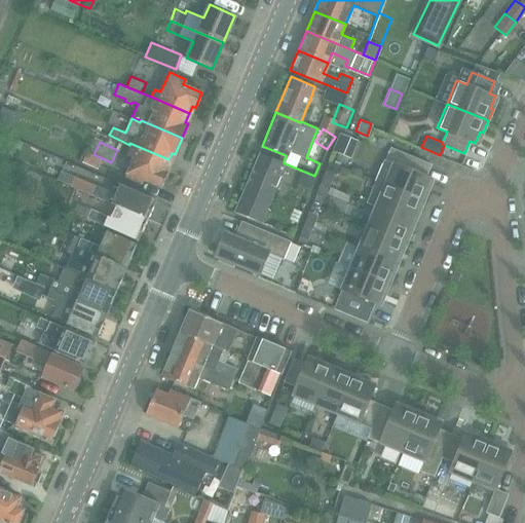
[(129,145),(125,154),(134,157),(125,176),(141,183),(143,179),(160,187),(167,171),(164,170),(169,159),(129,143),(129,145)]
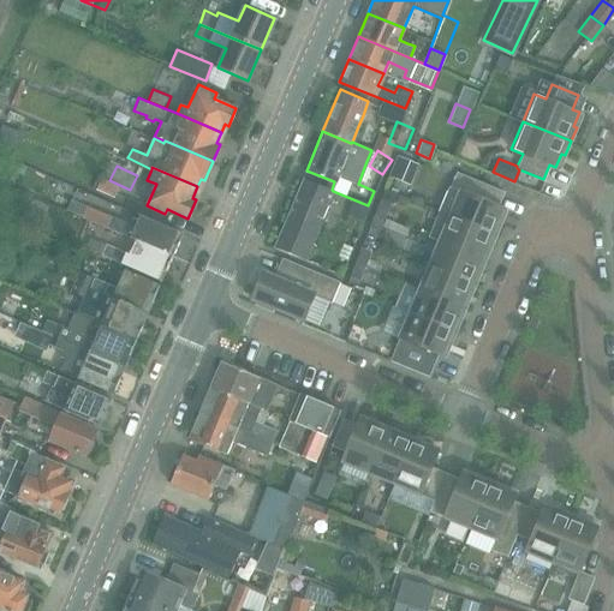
[(448,185),(439,210),(496,234),(501,222),(498,221),(502,208),(498,205),(504,191),(457,171),(451,186),(448,185)]
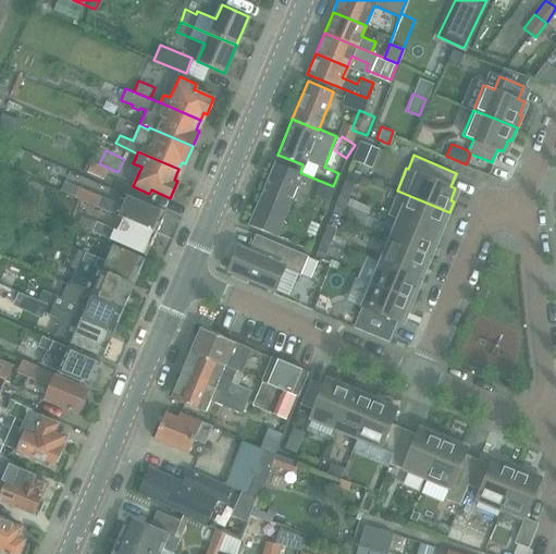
[(102,176),(107,168),(90,161),(86,170),(102,176)]
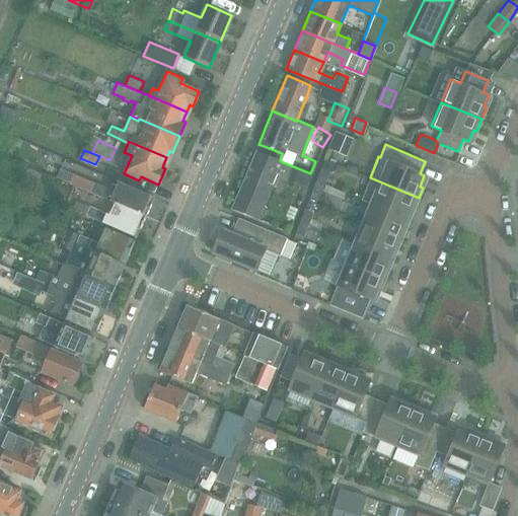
[(281,161),(280,160),(255,150),(240,187),(266,197),(274,177),(281,161)]
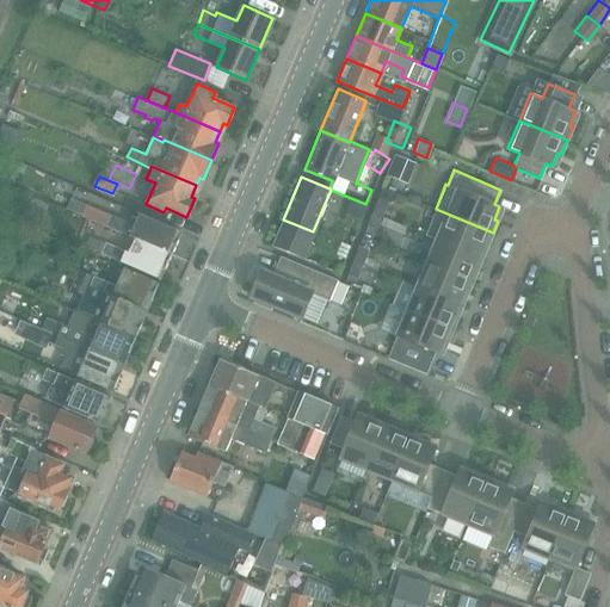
[(0,206),(10,184),(0,179),(0,206)]
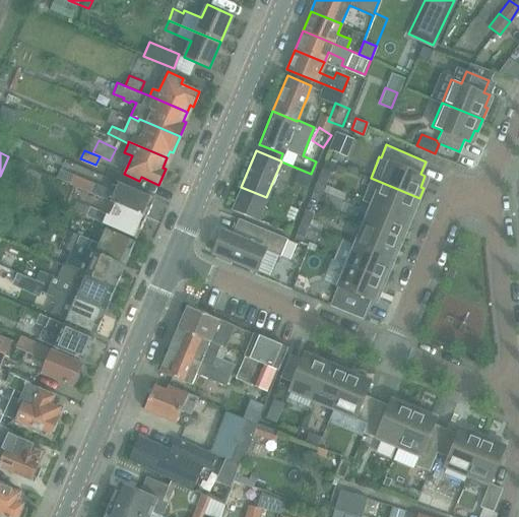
[(153,196),(134,188),(116,180),(112,188),(73,172),(69,181),(113,200),(145,214),(153,196)]
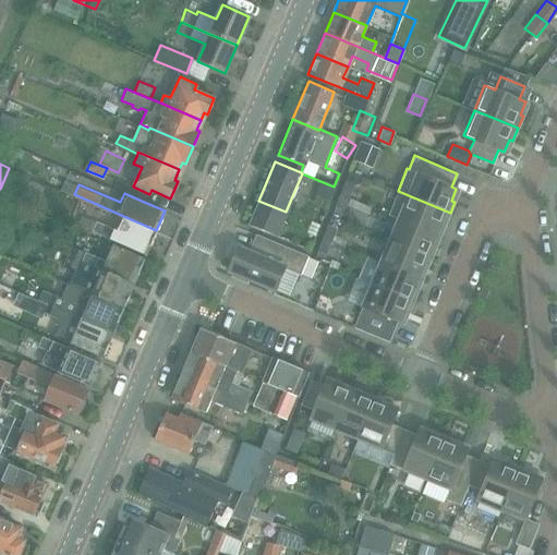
[(398,191),(388,214),(399,218),(399,217),(437,233),(443,222),(445,224),(450,213),(398,191)]
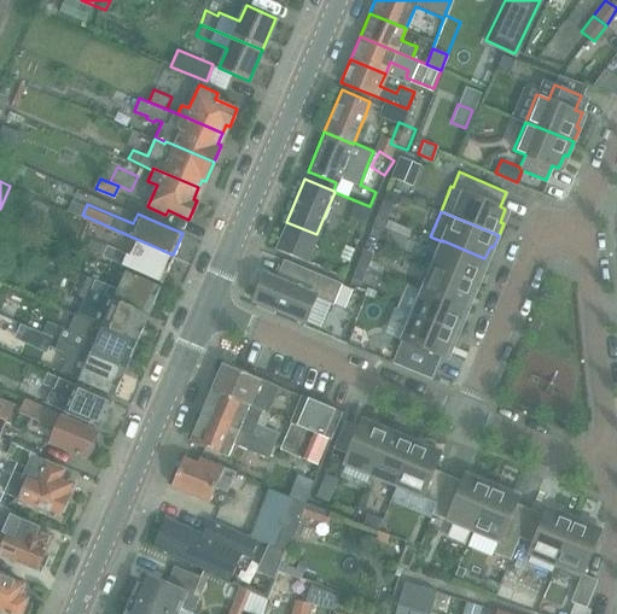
[(286,222),(275,247),(306,261),(313,243),(316,234),(286,222)]
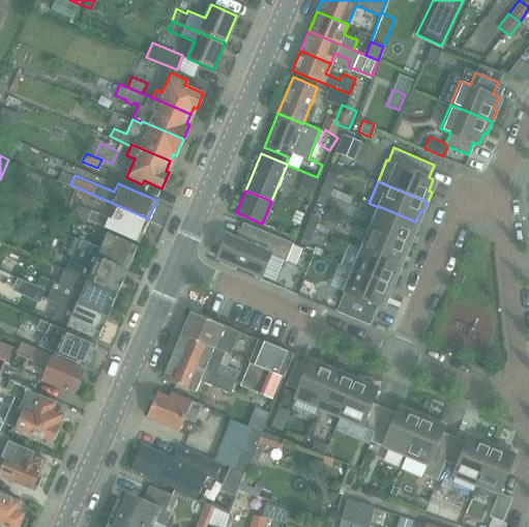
[(91,208),(90,210),(78,204),(74,213),(86,218),(138,241),(148,218),(115,204),(110,216),(91,208)]
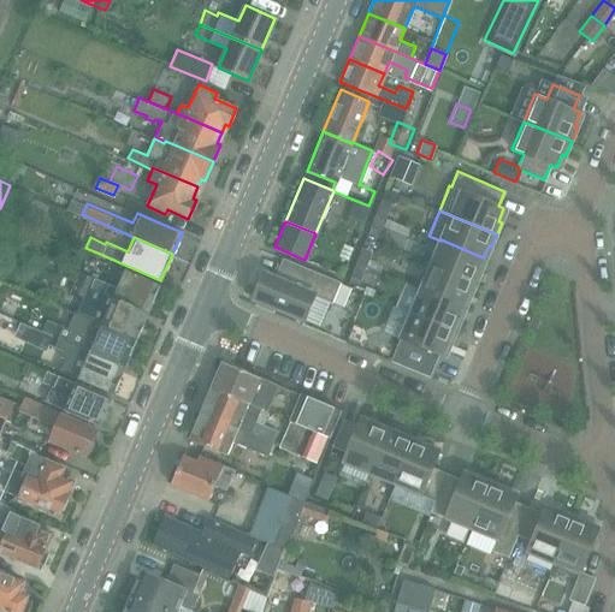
[(441,241),(431,263),(477,283),(482,271),(478,269),(483,257),(441,239),(441,241)]
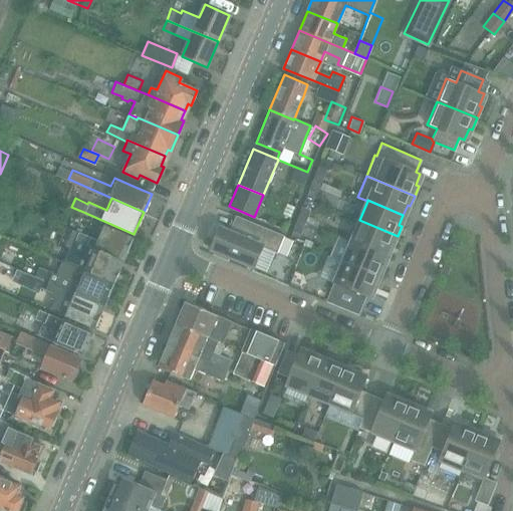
[(286,203),(282,214),(289,217),(294,206),(286,203)]
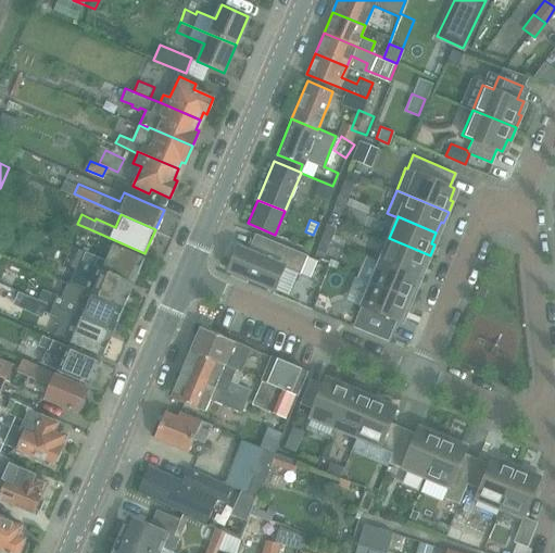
[(231,274),(246,280),(247,277),(274,288),(284,266),(295,271),(303,252),(254,233),(248,250),(238,246),(228,269),(232,272),(231,274)]
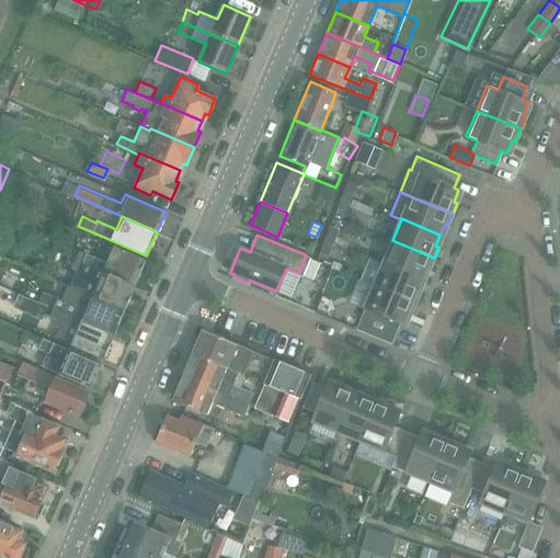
[(392,240),(383,262),(422,279),(426,268),(430,269),(434,258),(392,240)]
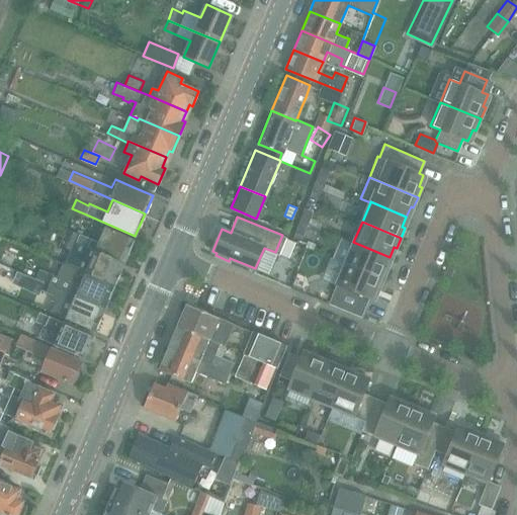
[(134,240),(115,232),(102,226),(98,238),(91,235),(90,238),(67,228),(64,234),(87,244),(124,260),(134,240)]
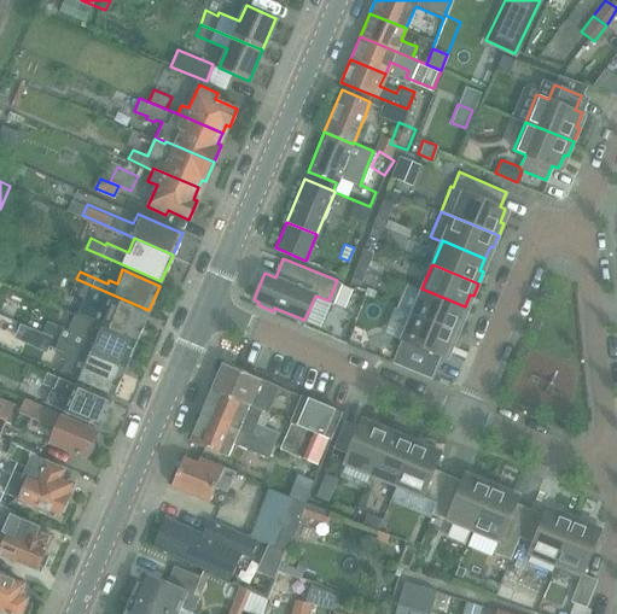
[(137,339),(149,310),(104,291),(76,279),(71,292),(85,298),(82,304),(94,308),(89,319),(100,323),(137,339)]
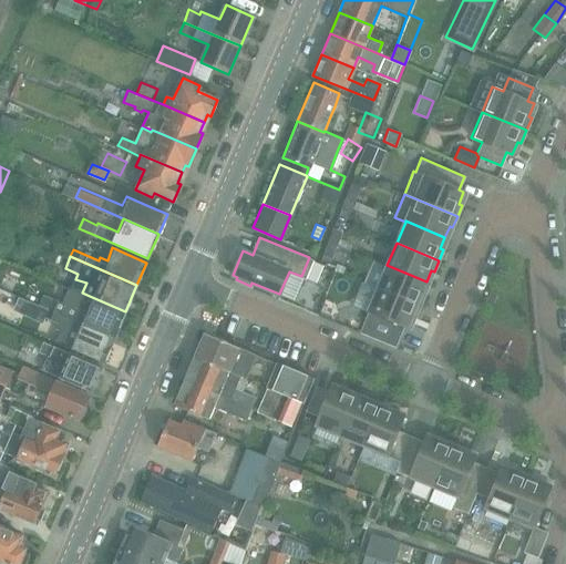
[(387,265),(378,287),(420,305),(424,294),(421,293),(426,282),(387,265)]
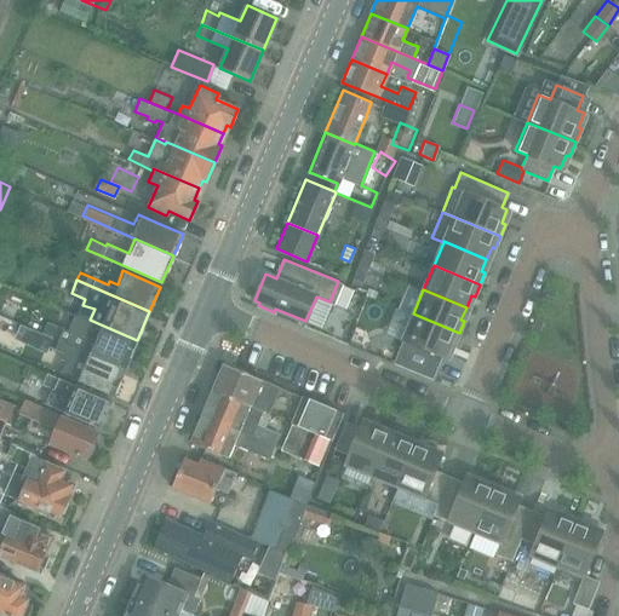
[(413,314),(395,362),(430,378),(440,355),(446,357),(451,344),(454,345),(459,333),(413,314)]
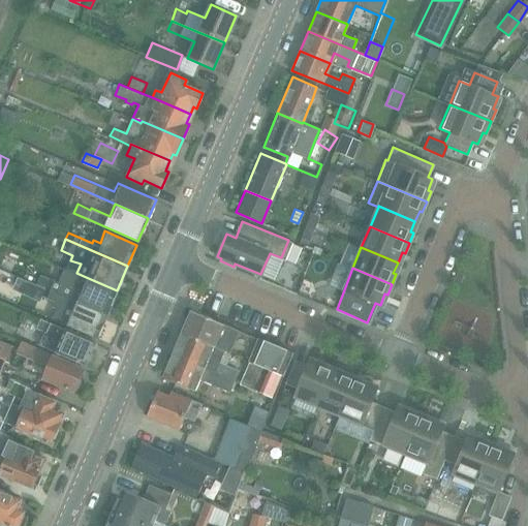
[(107,312),(117,290),(86,277),(76,273),(76,274),(73,272),(67,285),(61,282),(61,284),(54,281),(51,288),(68,296),(107,312)]
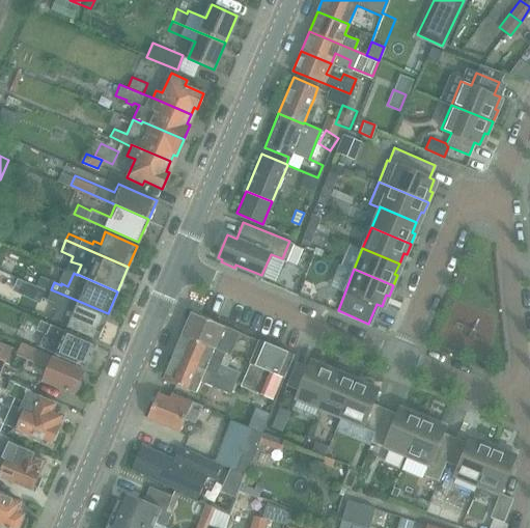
[(96,339),(108,313),(68,297),(51,289),(47,299),(54,302),(52,307),(56,309),(52,321),(96,339)]
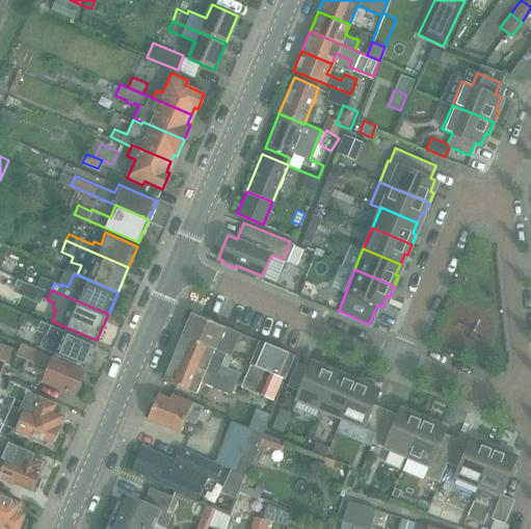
[(235,331),(191,312),(181,336),(224,353),(235,331)]
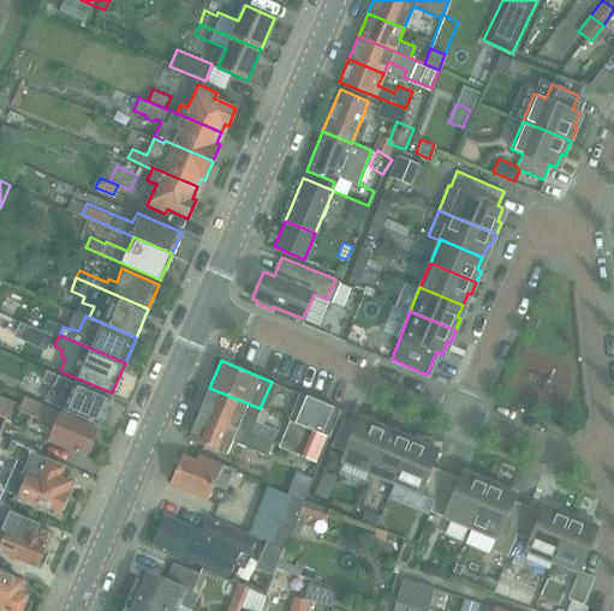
[(109,397),(88,388),(43,370),(40,379),(52,384),(45,400),(65,408),(64,409),(99,424),(109,397)]
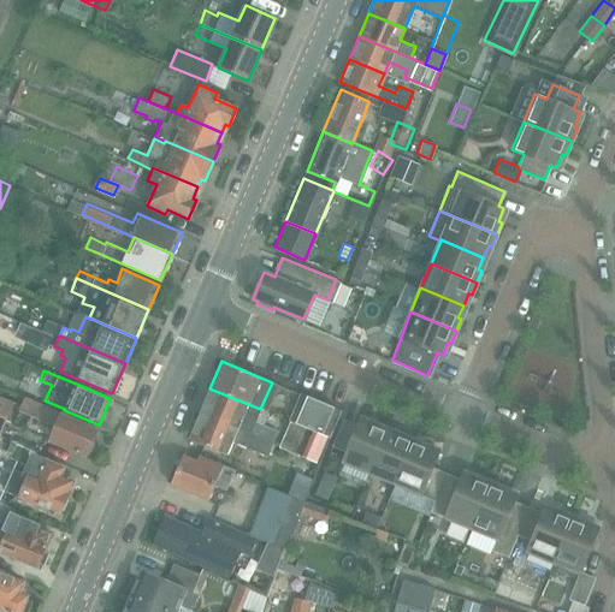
[(210,388),(200,413),(272,443),(277,432),(254,422),(260,409),(210,388)]
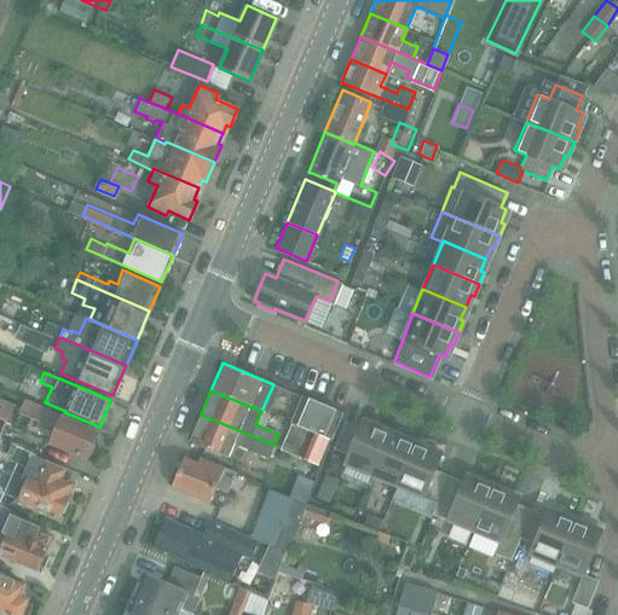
[(0,431),(11,405),(0,399),(0,431)]
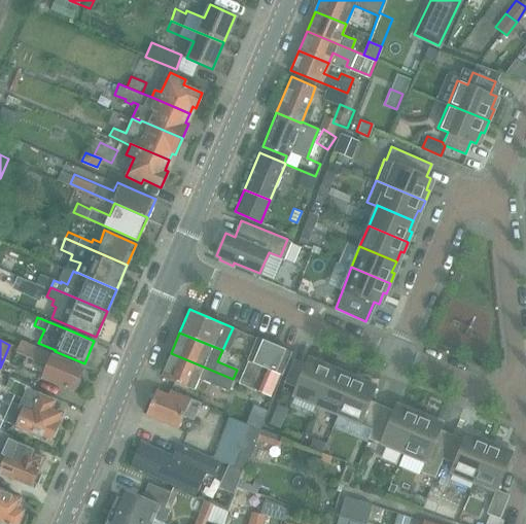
[(83,368),(64,359),(22,341),(18,349),(48,363),(42,377),(73,390),(83,368)]
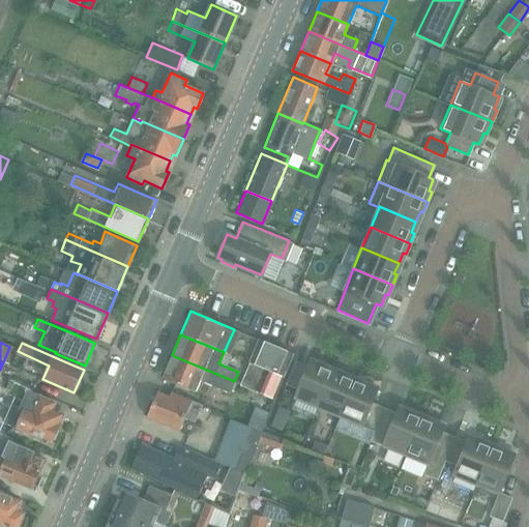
[(269,371),(277,375),(278,375),(288,355),(273,349),(266,366),(270,368),(269,371)]
